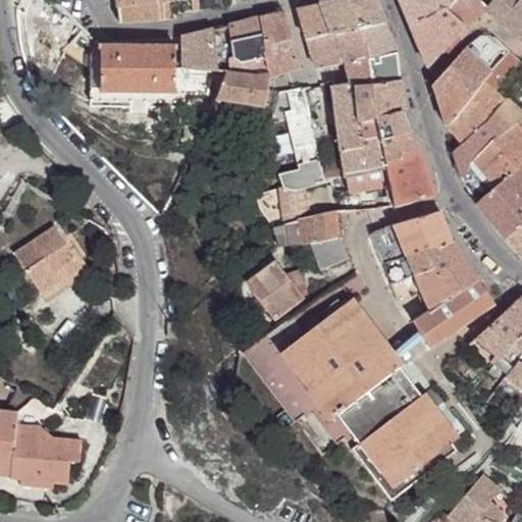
[(116,0),(119,23),(169,19),(168,2),(173,1),(175,14),(192,11),(191,0),(116,0)]
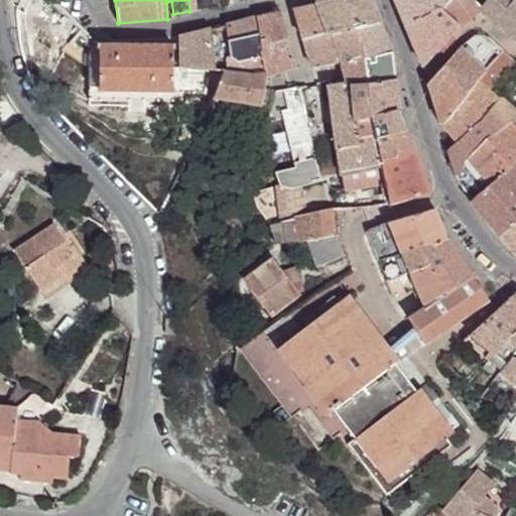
[(188,0),(189,11),(220,7),(218,0),(188,0)]
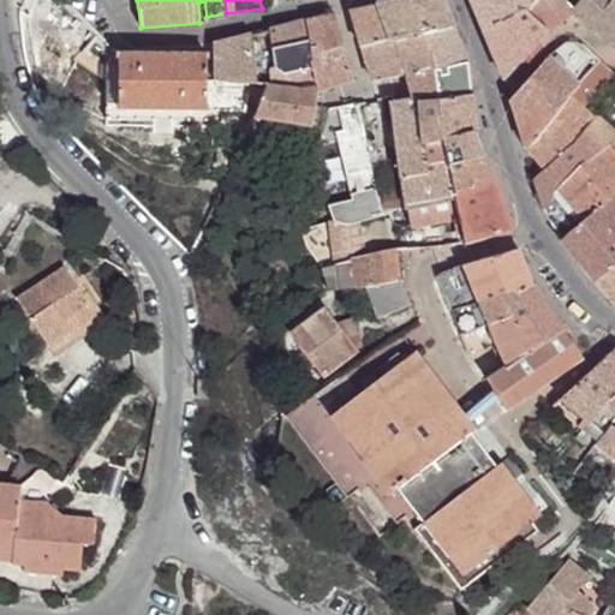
[(362,51),(364,51),(423,36),(453,28),(441,0),(390,0),(352,10),(362,42),(359,43),(362,51)]
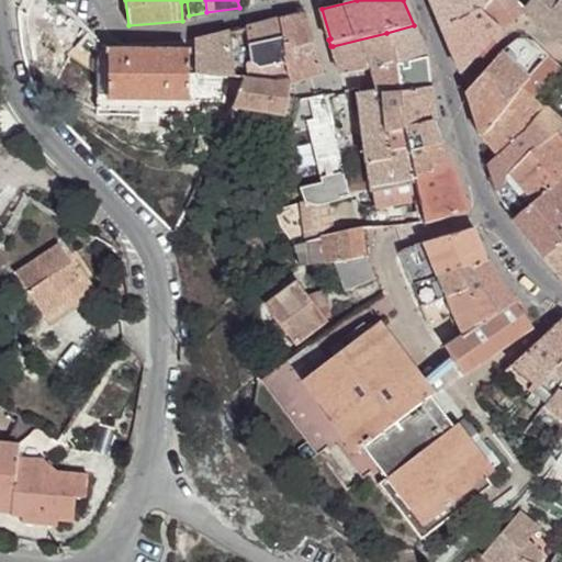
[(429,0),(442,30),(480,9),(489,0),(429,0)]
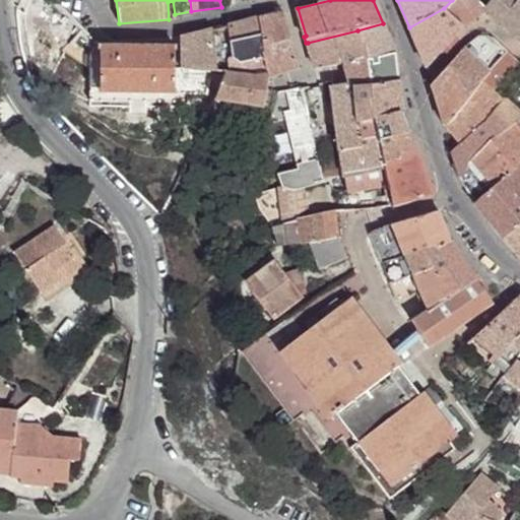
[(452,0),(444,8),(464,27),(485,10),(484,9),(486,8),(485,7),(476,0),(452,0)]
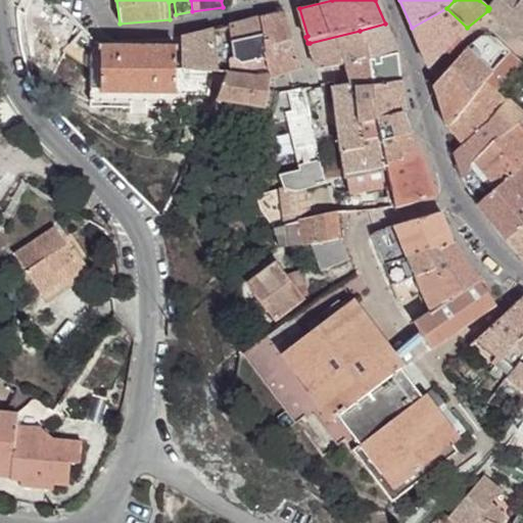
[(488,10),(522,39),(522,0),(494,0),(488,7),(489,8),(487,9),(488,10)]
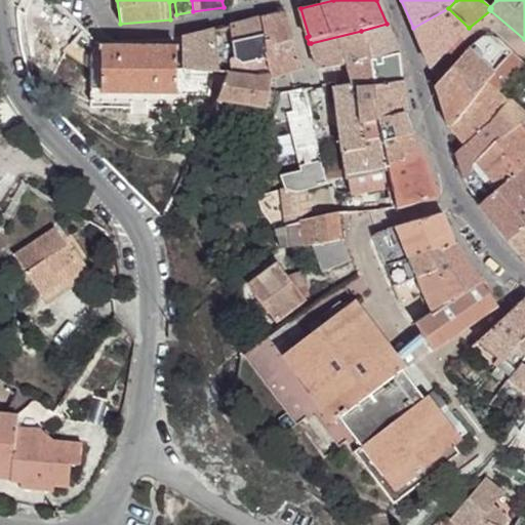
[(413,28),(431,69),(469,28),(448,8),(413,28)]
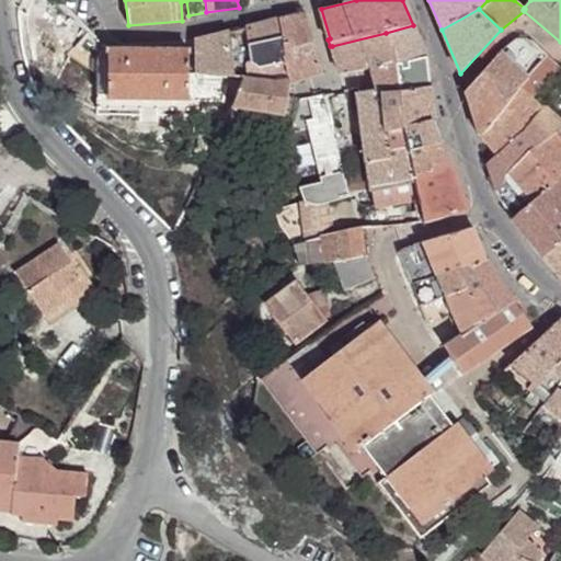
[(288,80),(292,82),(323,71),(305,12),(278,19),(288,80)]
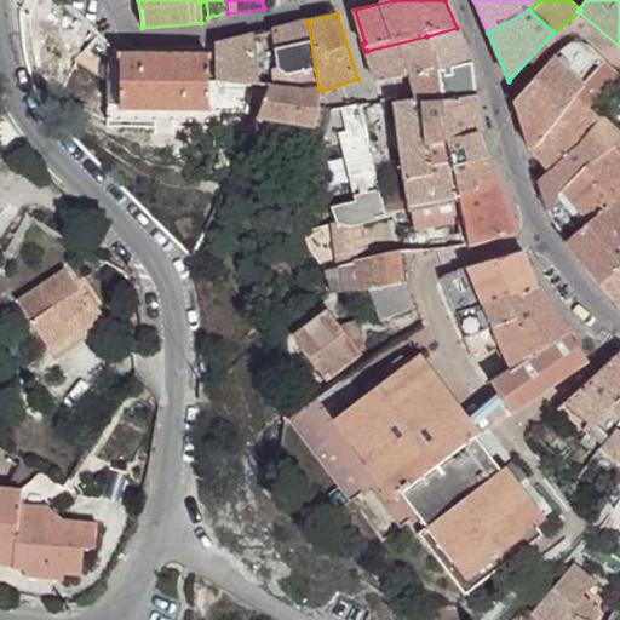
[(253,35),(259,86),(268,86),(304,91),(319,89),(308,21),(253,35)]
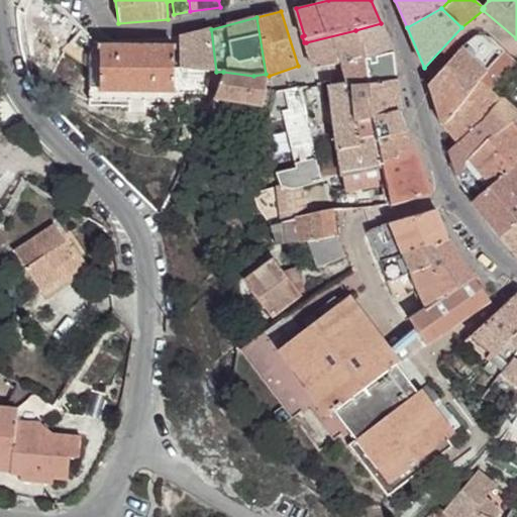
[(306,42),(313,69),(341,64),(365,60),(393,54),(381,23),(355,30),(306,42)]
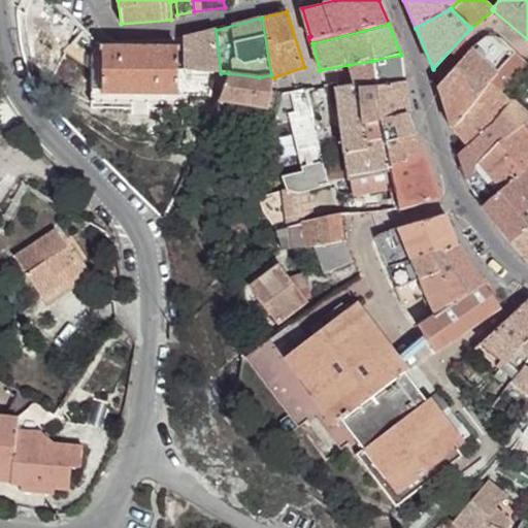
[(183,38),(184,70),(221,73),(216,30),(183,38)]
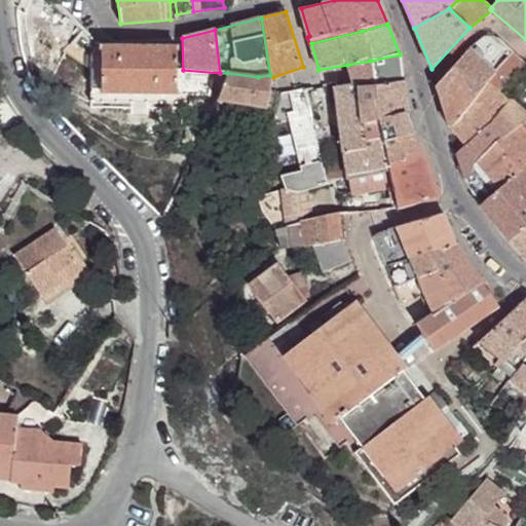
[(436,86),(449,128),(452,126),(495,71),(513,53),(497,39),(483,38),(468,48),(436,86)]
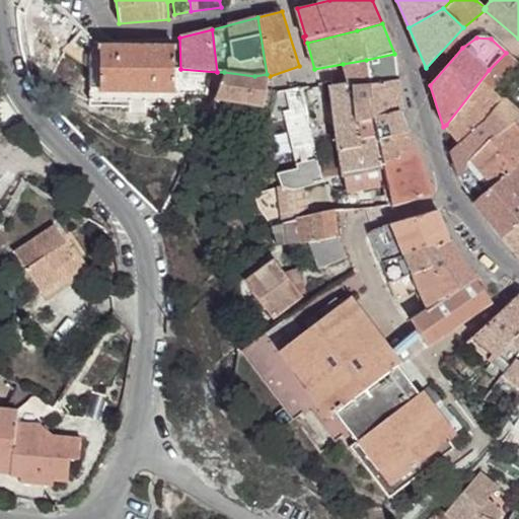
[(99,88),(99,92),(175,92),(175,47),(100,46),(100,47),(94,48),(90,56),(91,88),(99,88)]
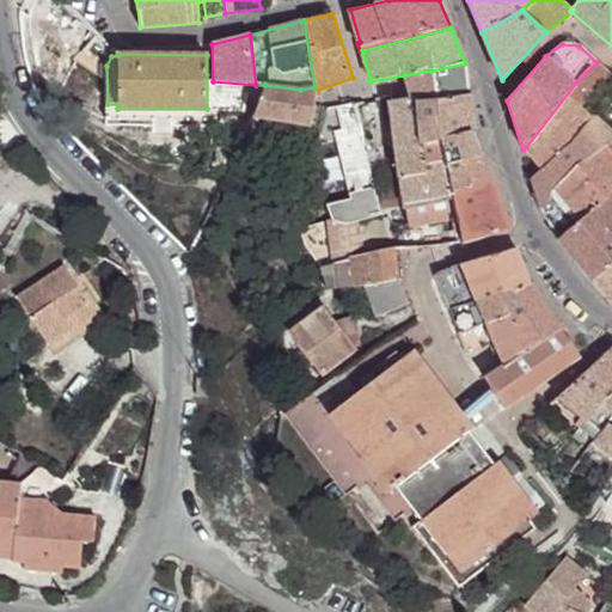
[(576,83),(526,147),(542,167),(580,133),(594,118),(582,108),(611,75),(597,62),(576,83)]
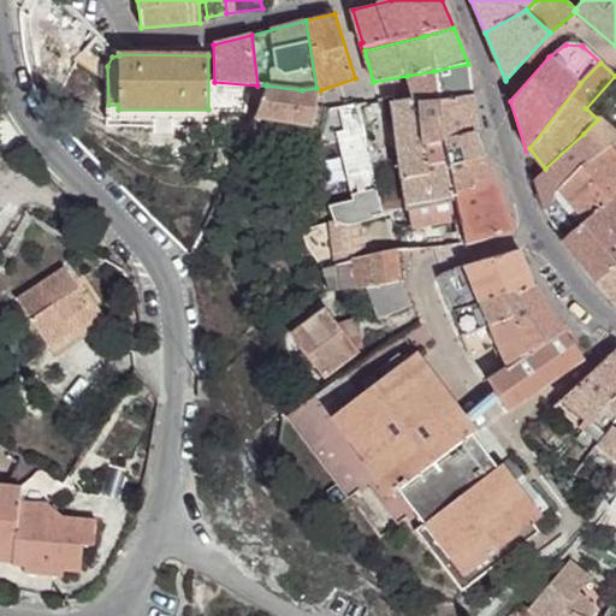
[(418,100),(419,102),(472,95),(468,64),(434,71),(407,76),(414,101),(418,100)]
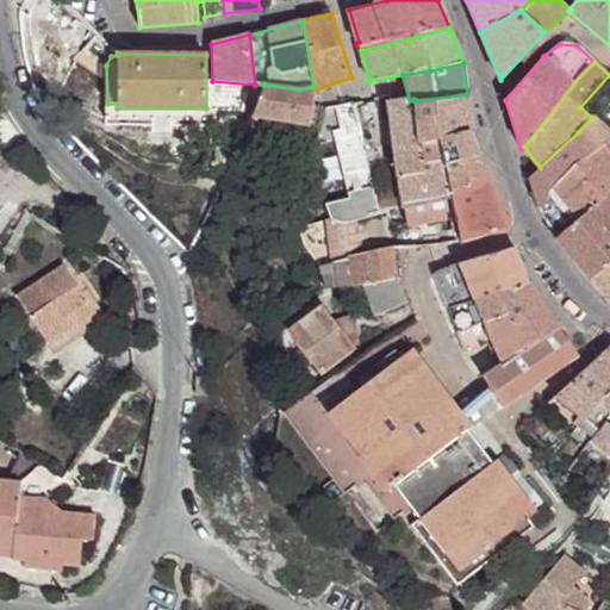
[(263,85),(249,118),(253,119),(249,135),(291,141),(292,135),(309,137),(317,89),(313,87),(299,89),(263,85)]
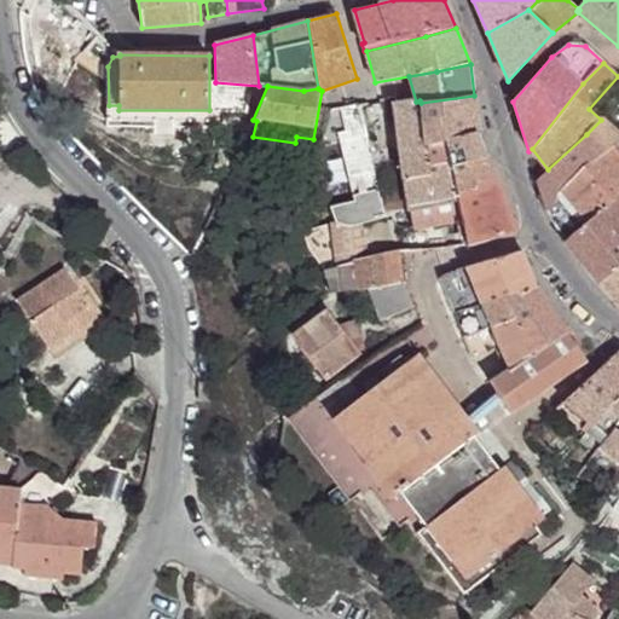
[(421,103),(424,146),(446,143),(446,140),(478,133),(474,96),(421,103)]
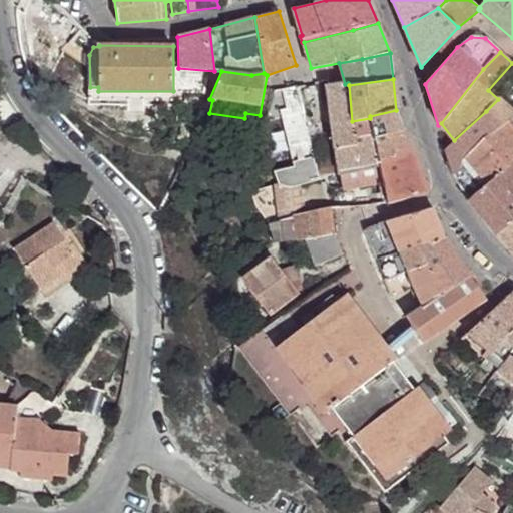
[(340,175),(343,190),(383,182),(379,161),(374,139),(370,118),(352,121),(349,85),(348,83),(345,84),(327,86),(339,175),(340,175)]
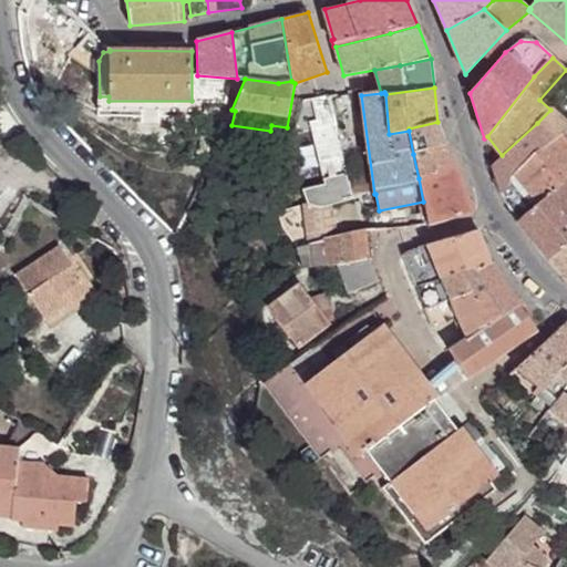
[(331,206),(354,200),(346,174),(329,95),(312,99),(317,121),(309,122),(325,185),(302,191),(308,205),(320,208),(327,207),(331,206)]
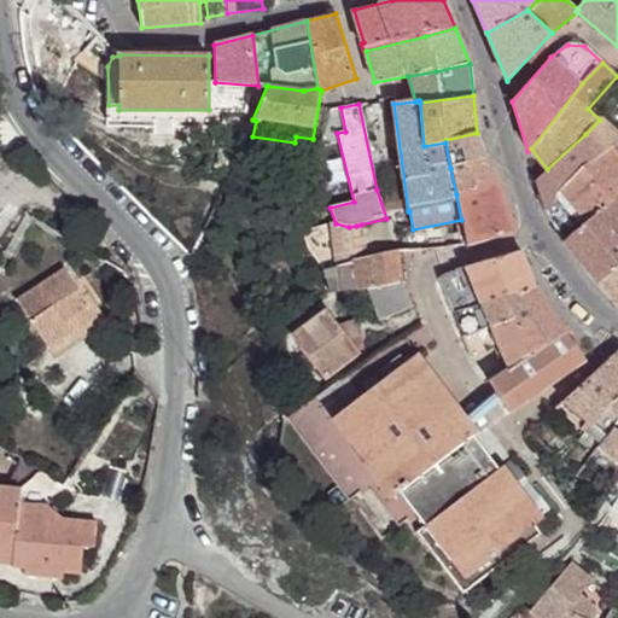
[(109,105),(108,122),(209,123),(209,110),(118,110),(118,105),(109,105)]
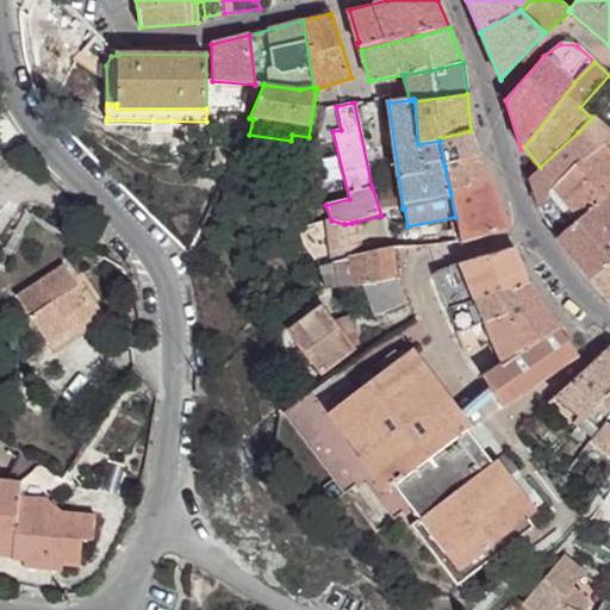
[(530,176),(540,209),(549,200),(549,193),(577,166),(609,139),(609,134),(592,118),(578,132),(540,167),(530,176)]
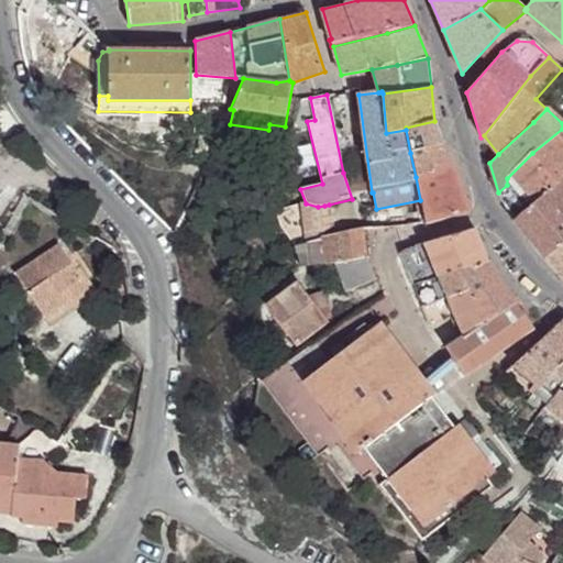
[(406,130),(410,153),(443,144),(434,121),(406,128),(406,130)]
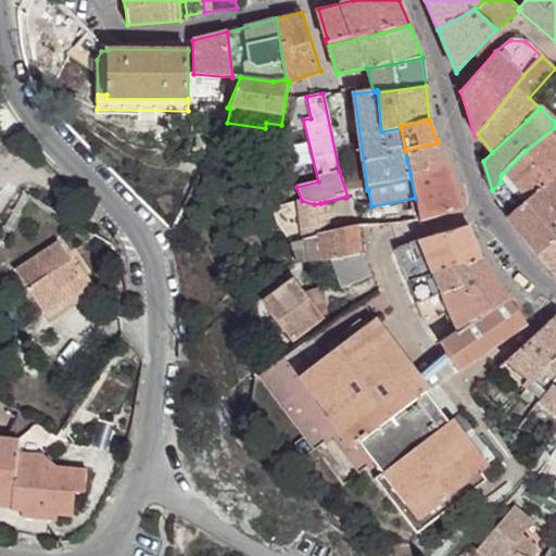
[(492,190),(507,217),(555,175),(555,127),(526,151),(501,176),(501,182),(492,190)]
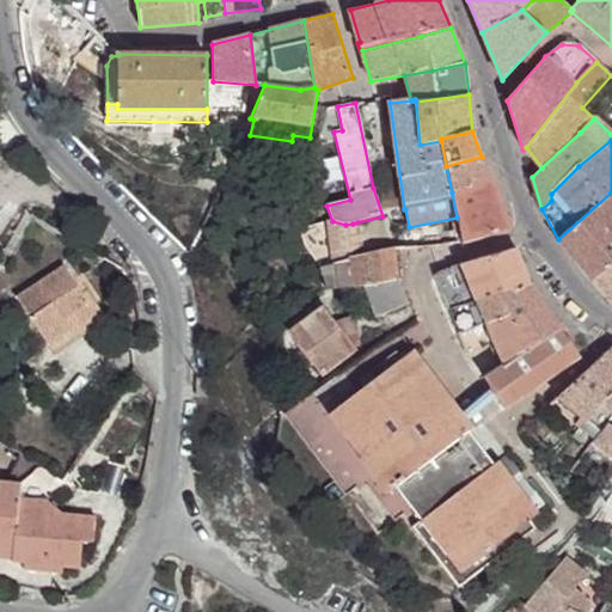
[(446,166),(452,193),(478,185),(477,181),(490,176),(482,157),(446,166)]
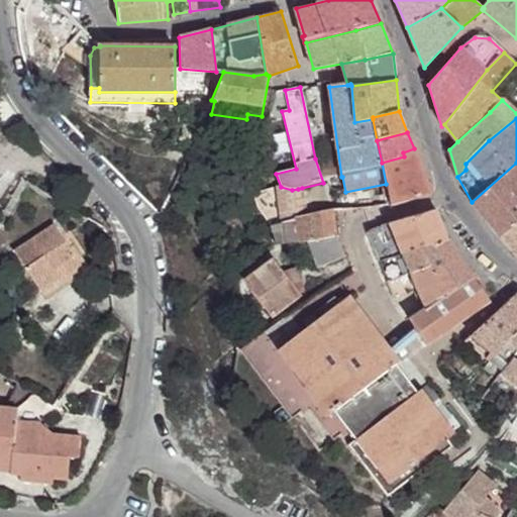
[(386,184),(391,207),(431,195),(414,148),(403,152),(404,157),(382,163),(386,184)]
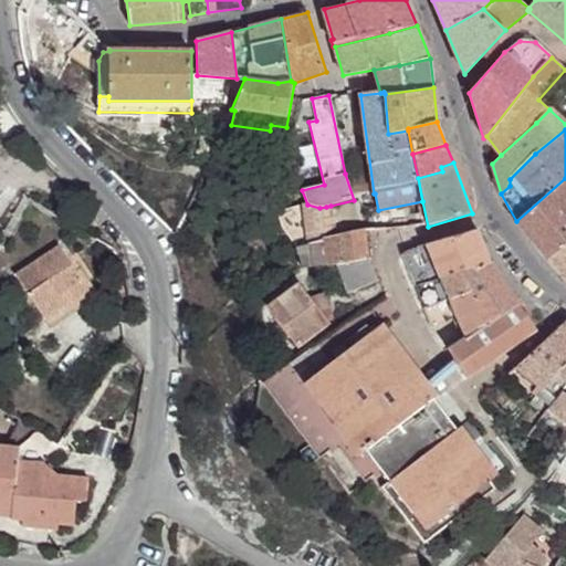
[(565,178),(516,221),(532,240),(565,209),(565,178)]
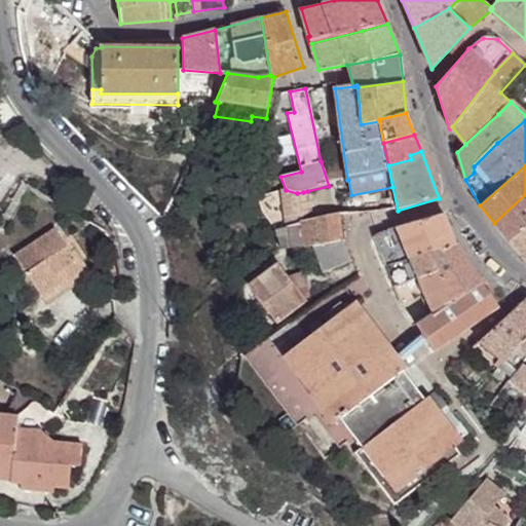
[(261,211),(274,230),(301,222),(297,193),(286,190),(257,197),(261,211)]
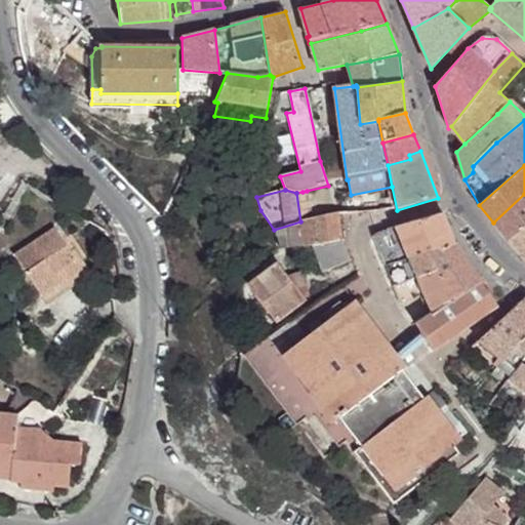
[(296,193),(300,221),(308,219),(307,212),(311,211),(307,191),(303,192),(296,193)]
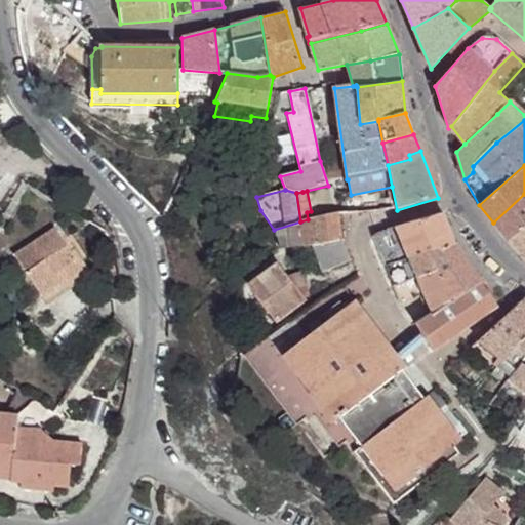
[(524,194),(493,223),(509,241),(524,226),(524,194)]
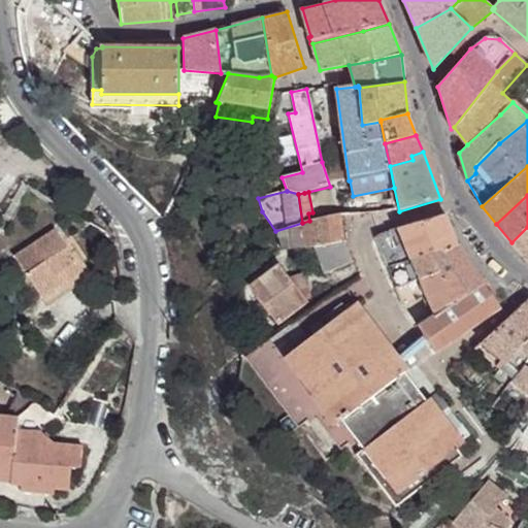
[(444,213),(398,228),(411,260),(458,245),(444,213)]
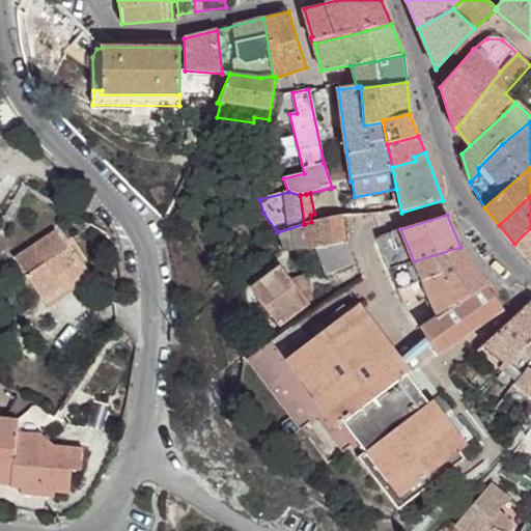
[(277,232),(283,253),(306,249),(307,251),(315,249),(340,244),(345,242),(342,216),(311,222),(304,224),(277,232)]
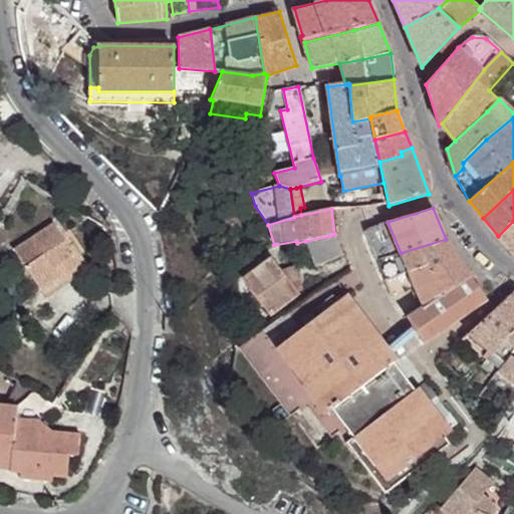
[(513,221),(498,236),(513,252),(513,253),(513,221)]
